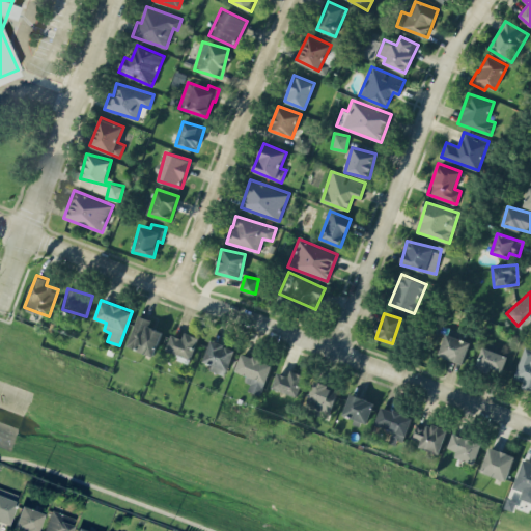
[(162,330),(147,326),(150,318),(136,315),(128,347),(156,355),(162,330)]
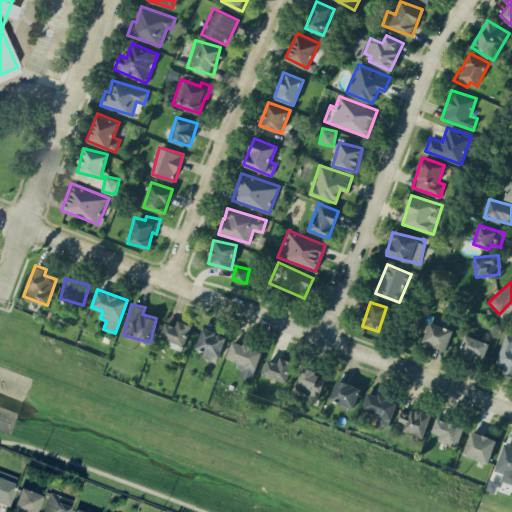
[(447,349),(453,329),(443,326),(445,320),(431,316),(424,343),(447,349)]
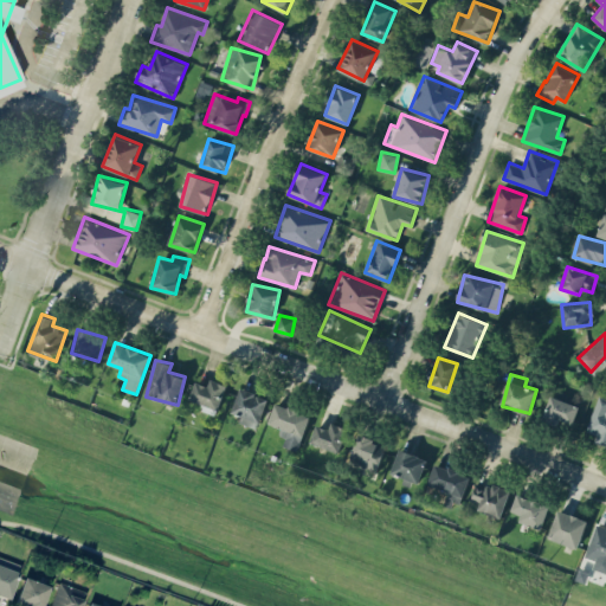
[(191,398),(219,408),(229,385),(212,379),(208,386),(197,381),(191,398)]
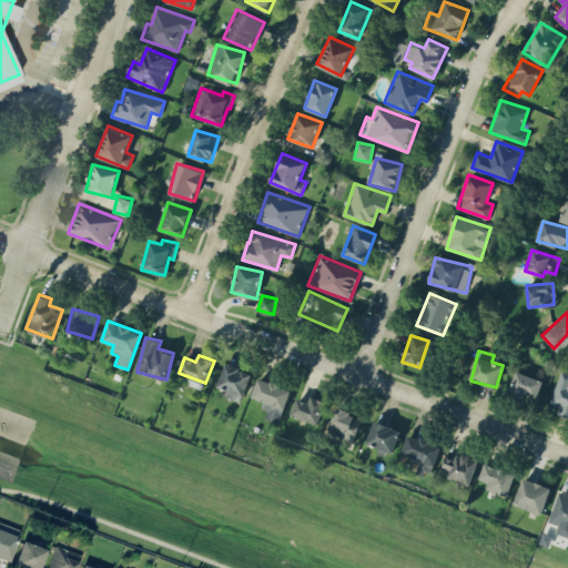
[(241,402),(252,373),(225,363),(217,387),(226,389),(224,396),(241,402)]
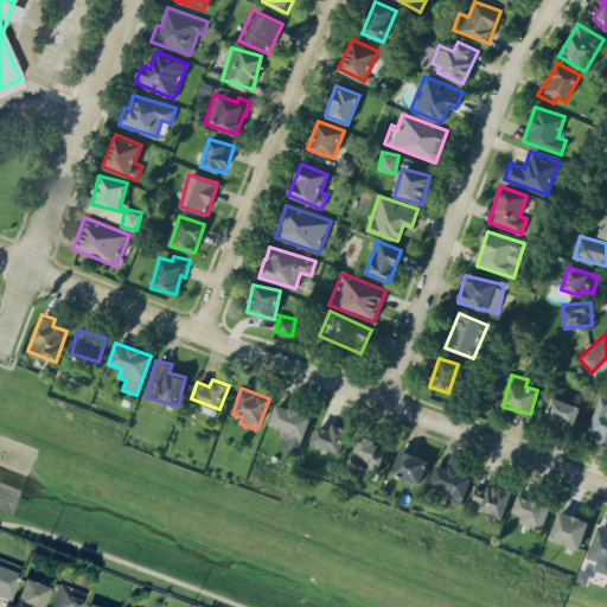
[(595,441),(606,445),(606,397),(600,395),(587,430),(598,434),(595,441)]
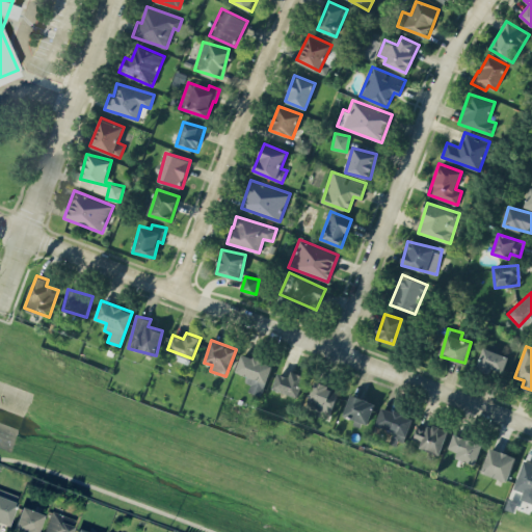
[(475,368),(489,374),(491,368),(503,372),(509,356),(484,347),(475,368)]
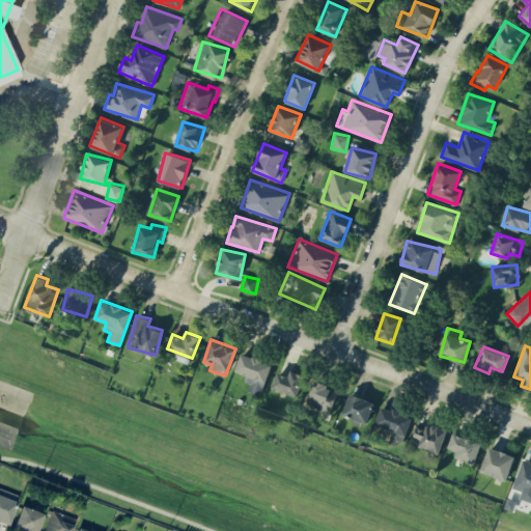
[(261,394),(273,363),(242,353),(235,370),(247,374),(244,382),(251,384),(249,389),(261,394)]
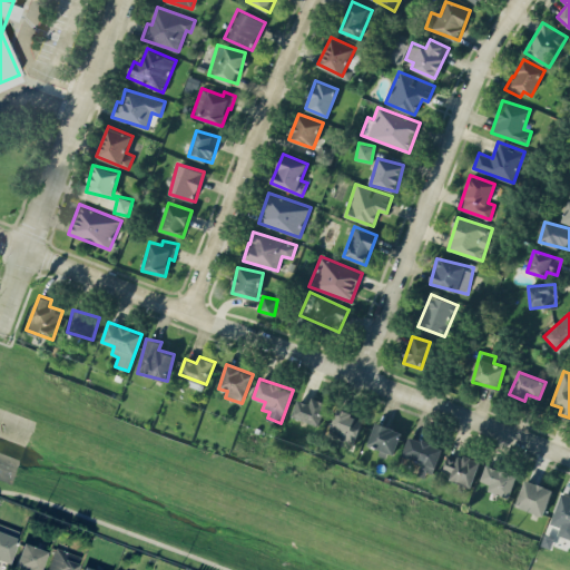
[(310,403),(300,399),(293,415),(318,426),(327,403),(312,396),(310,403)]
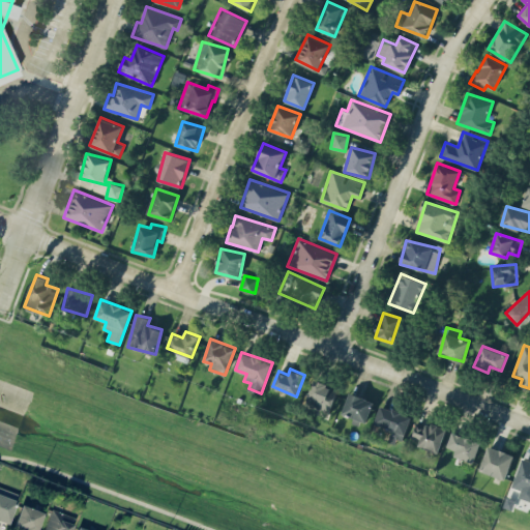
[(328,413),(339,390),(315,380),(304,403),(328,413)]
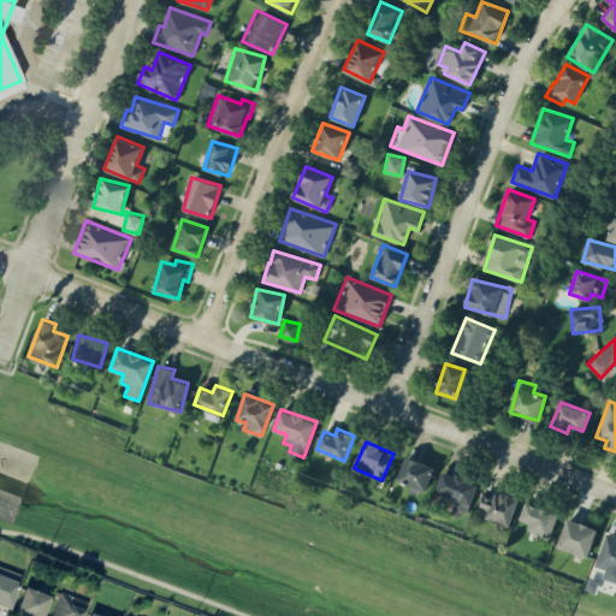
[(397,481),(425,492),(436,466),(407,456),(397,481)]
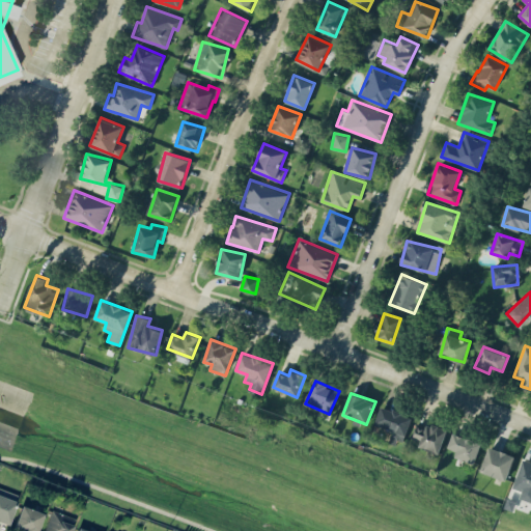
[(399,445),(412,417),(383,406),(374,425),(389,430),(386,440),(399,445)]
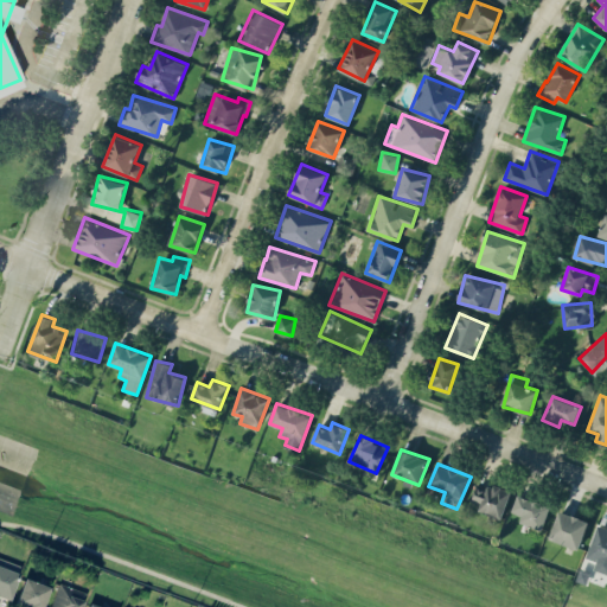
[(471,502),(480,504),(478,511),(503,518),(511,490),(491,484),(489,492),(474,487),(471,502)]
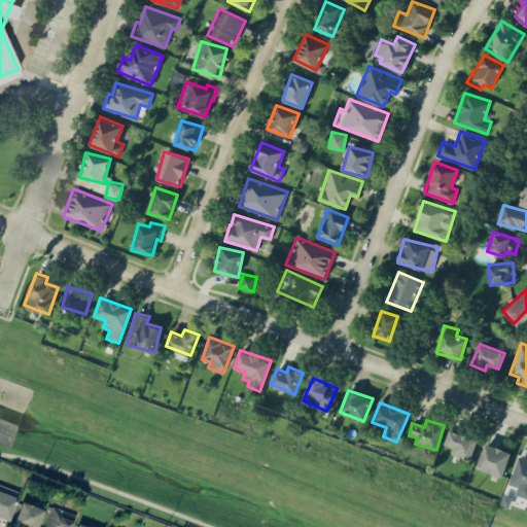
[(452,453),(470,460),(478,440),(450,428),(444,444),(454,447),(452,453)]
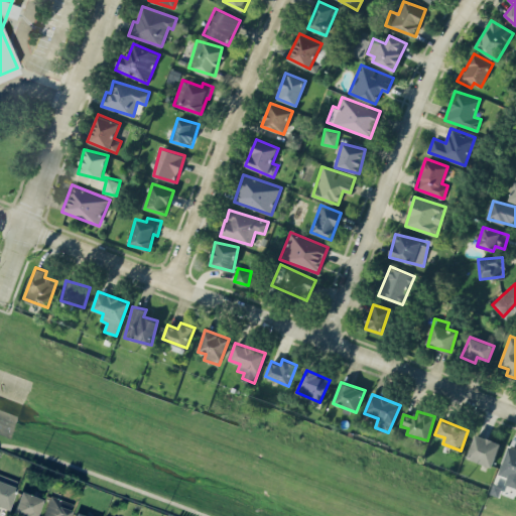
[(501,443),(476,433),(467,457),(492,467),(501,443)]
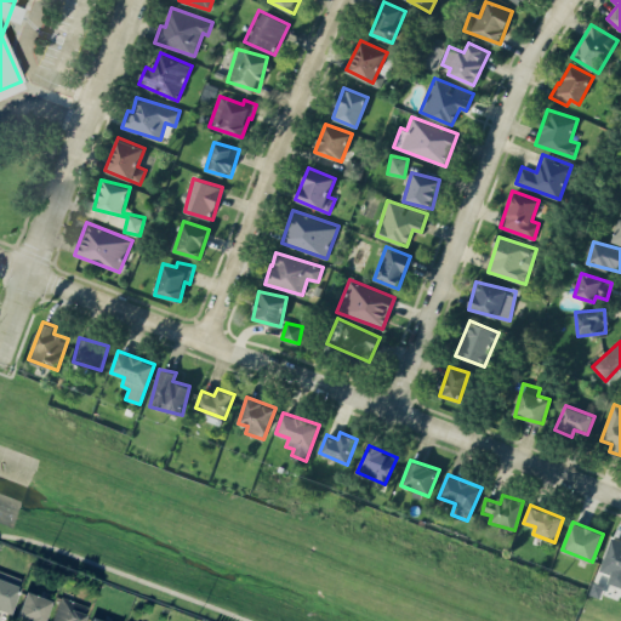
[(608,580),(620,584),(620,540),(610,537),(599,570),(610,574),(608,580)]
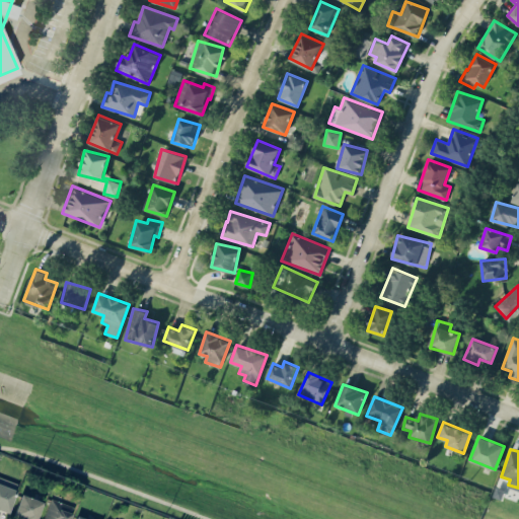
[(0,510),(9,514),(18,484),(0,476),(0,510)]
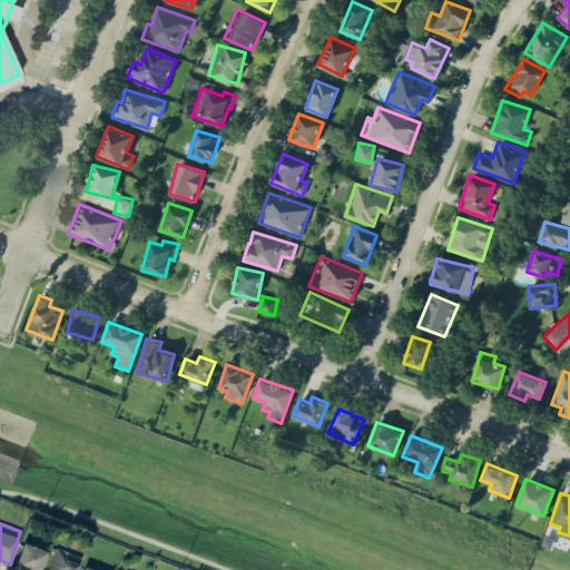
[(39,569),(47,551),(23,542),(13,568),(19,569),(39,569)]
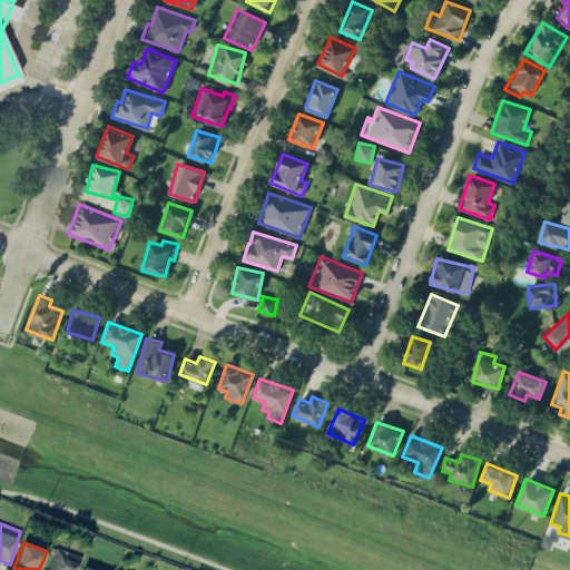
[(76,569),(81,557),(57,548),(48,569),(76,569)]
